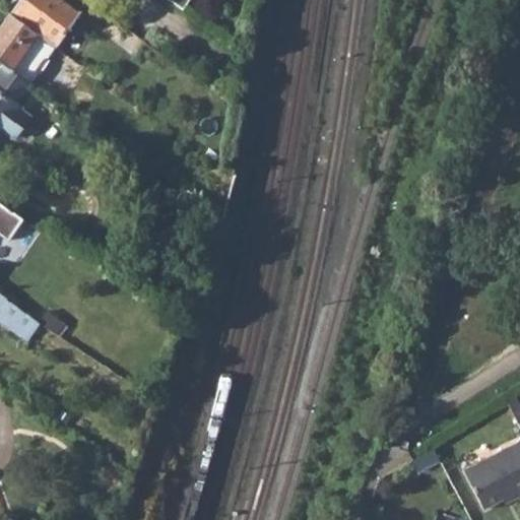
[(39,34),(57,47),(81,14),(61,0),(21,0),(11,14),(39,34)]
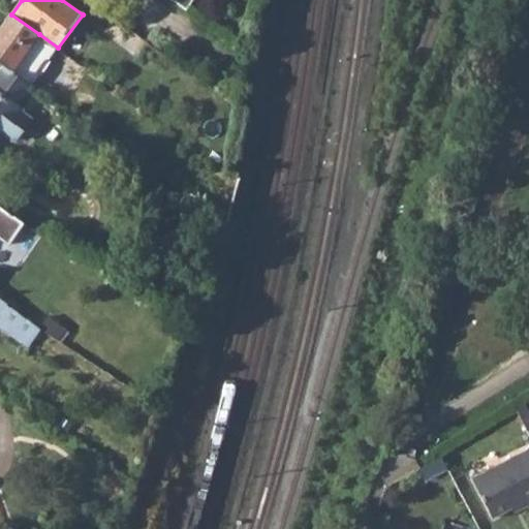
[(172,0),(188,11),(195,0),(172,0)]
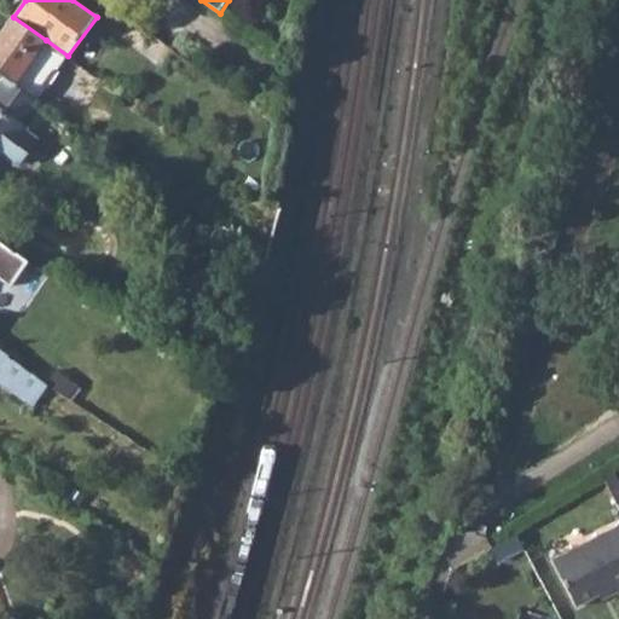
[(13,17),(0,35),(0,74),(6,79),(36,100),(46,86),(44,84),(53,70),(56,73),(68,56),(46,40),(13,17)]
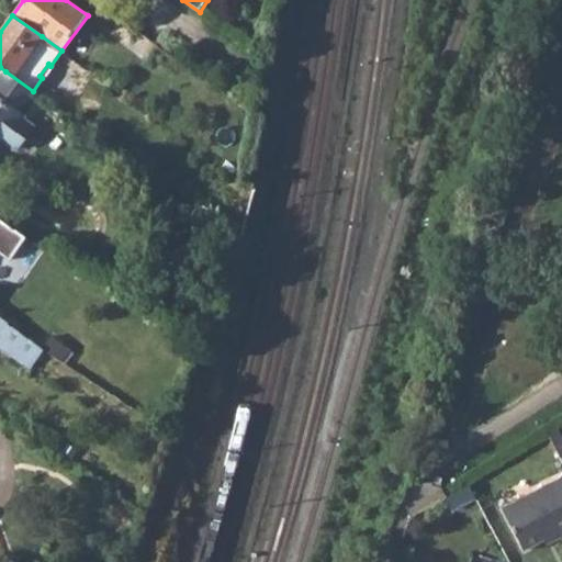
[(33,91),(6,71),(0,79),(0,148),(6,142),(17,149),(33,126),(22,119),(23,116),(19,113),(35,92),(33,91)]
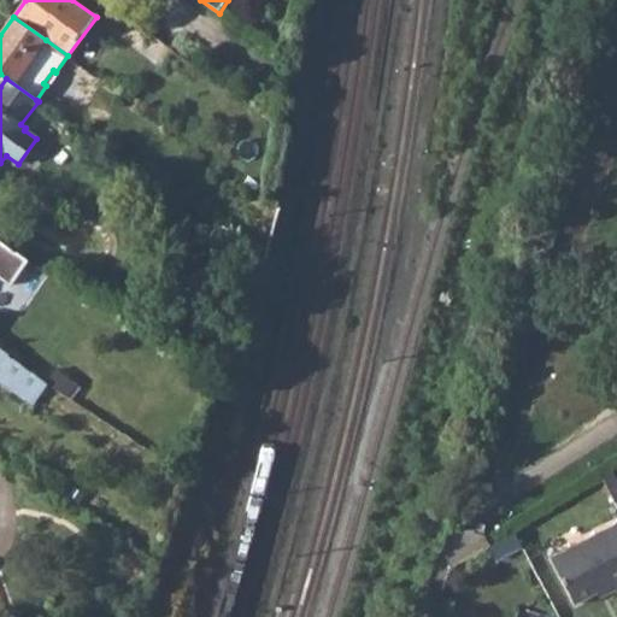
[(0,275),(1,276),(13,285),(29,260),(0,240),(0,275)]
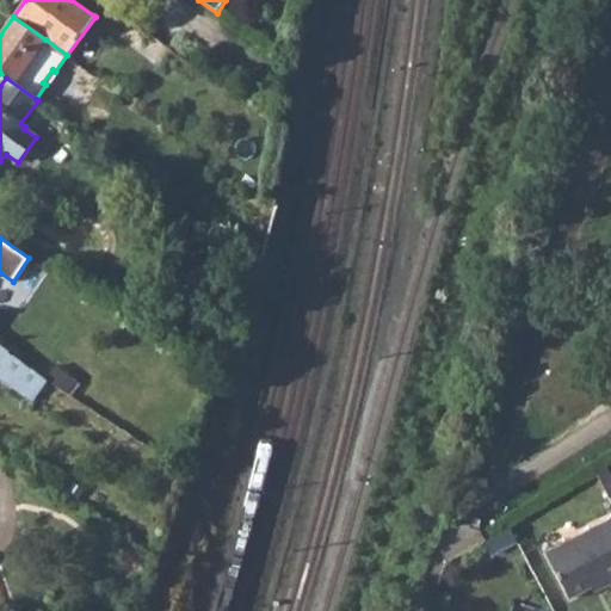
[(8,351),(0,345),(0,375),(34,400),(48,381),(10,353),(7,352),(8,351)]
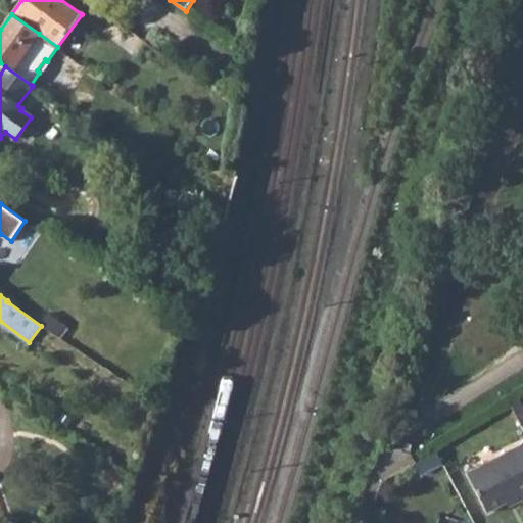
[(458,473),(479,511),(508,495),(511,501),(522,492),(522,443),(521,438),(458,473)]
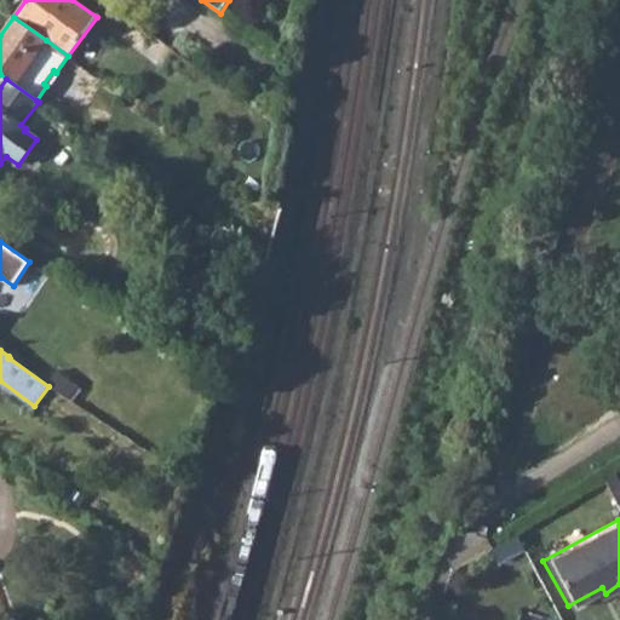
[(481,550),(489,563),(515,547),(506,534),(498,539),(481,550)]
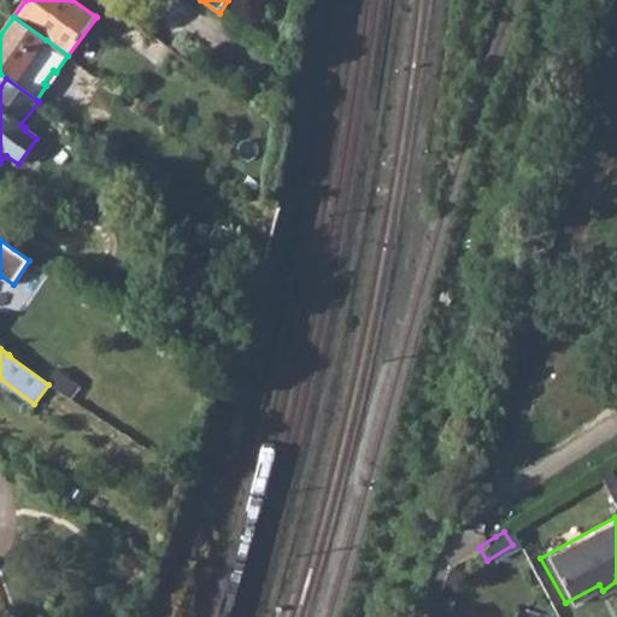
All buildings are outlined.
